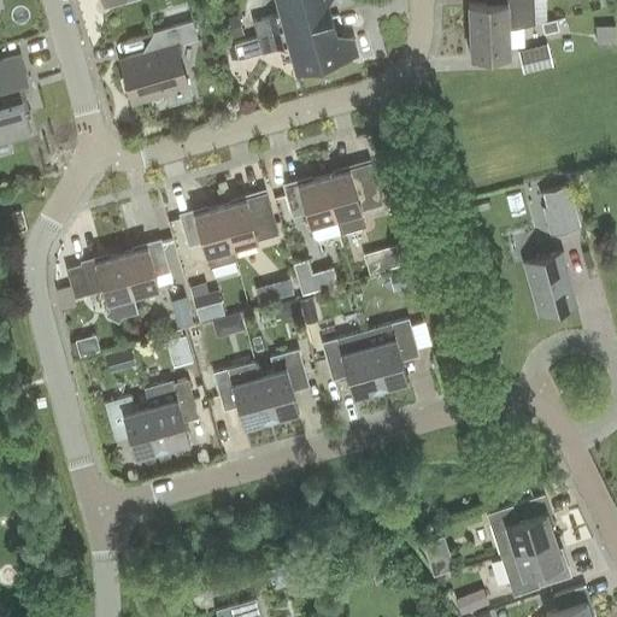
[(253,21),(257,36),(331,16),(327,0),(276,0),(281,12),(253,21)]
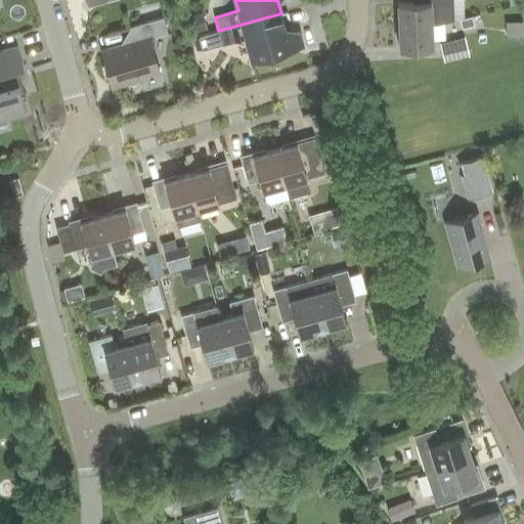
[(397,2),(398,26),(432,24),(437,24),(454,19),(452,0),(426,0),(427,1),(397,2)]
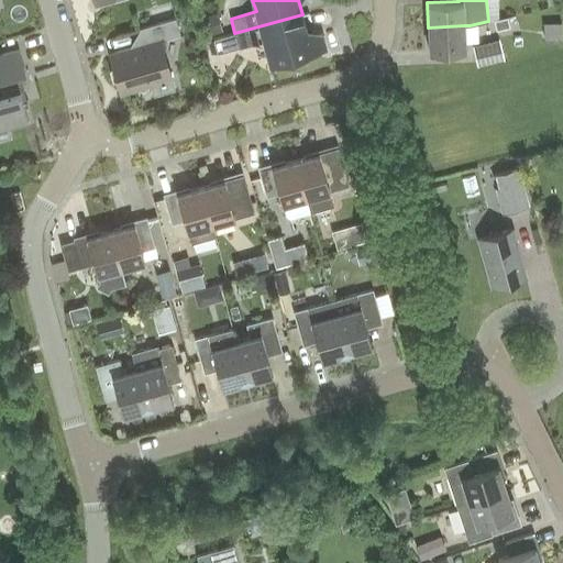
[(234,33),(213,40),(217,53),(264,41),(271,64),(326,48),(321,33),(308,36),(302,14),(234,33)]
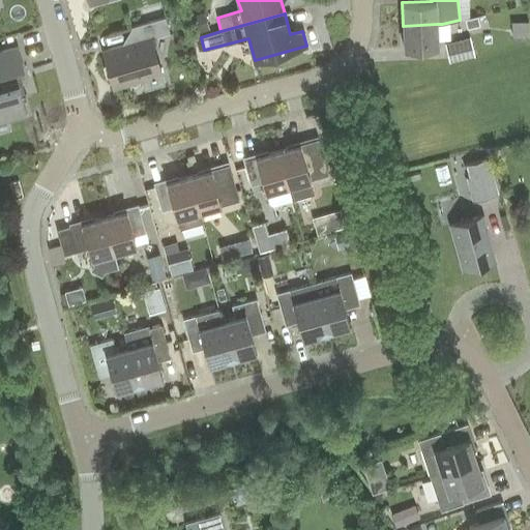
[(467,28),(479,25),(477,16),(465,19),(467,28)]
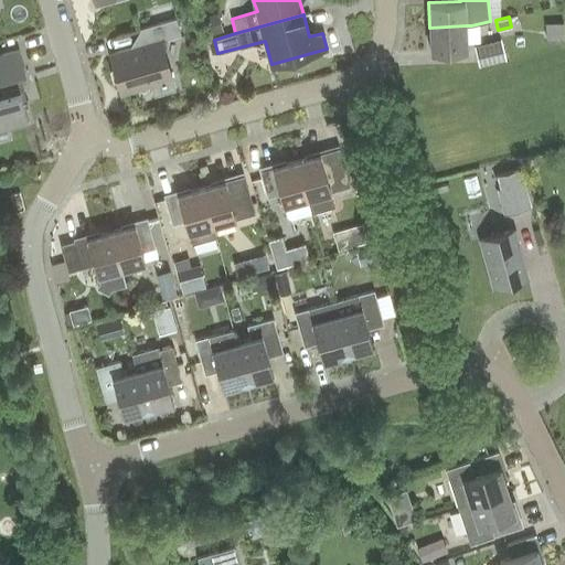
[(125,87),(129,89),(137,87),(139,84),(146,82),(151,84),(155,94),(174,88),(160,40),(181,34),(176,18),(139,29),(145,44),(109,54),(120,89),(125,87)]
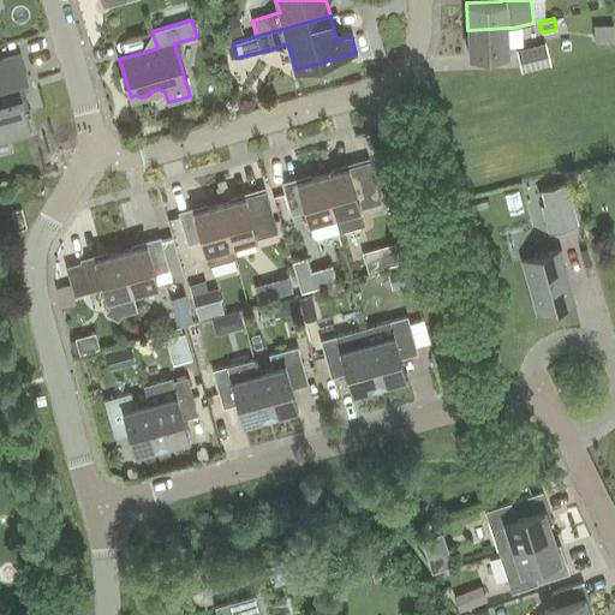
[(614,24),(593,25),(595,42),(614,41),(614,24)]
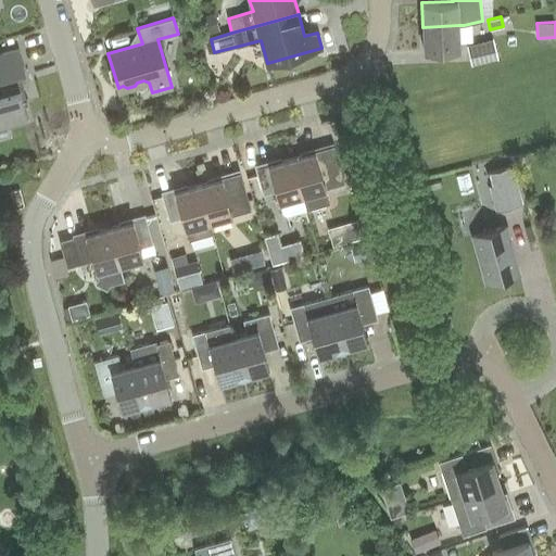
[(459,49),(458,25),(422,27),(424,51),(459,49)]
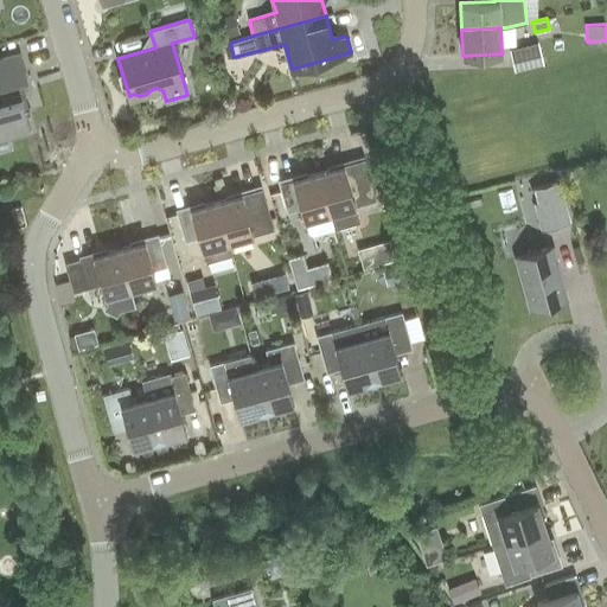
[(523,53),(511,57),(515,71),(543,64),(537,43),(521,48),(523,53)]
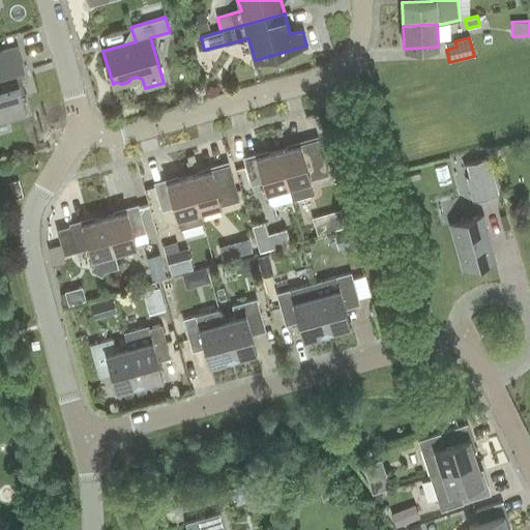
[(0,121),(26,114),(18,84),(23,82),(19,70),(24,68),(18,47),(0,51),(0,121)]
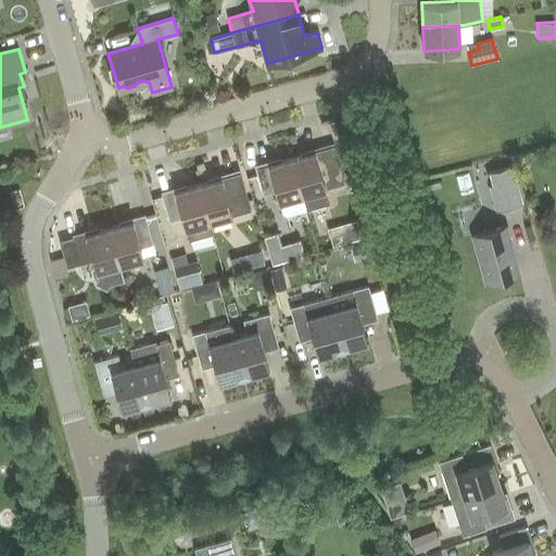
[(310,153),(291,158),(306,210),(329,203),(325,188),(344,182),(333,144),(308,152),(310,153)]
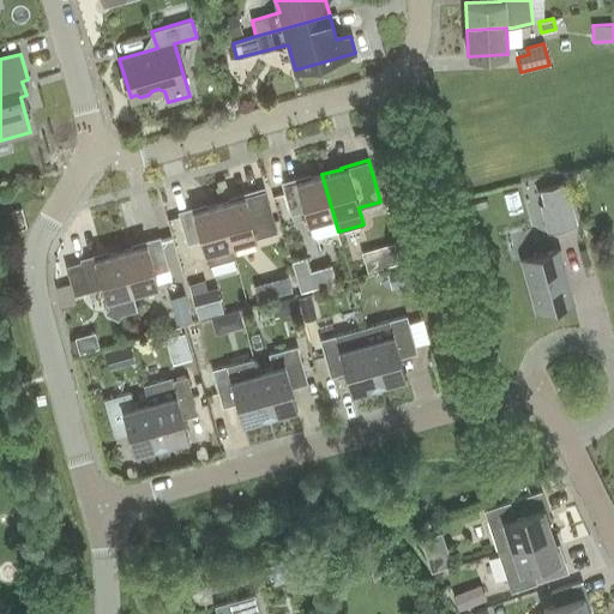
[(305,211),(307,222),(311,235),(315,238),(338,232),(321,174),(302,180),(301,179),(281,185),(290,215),(305,211)]
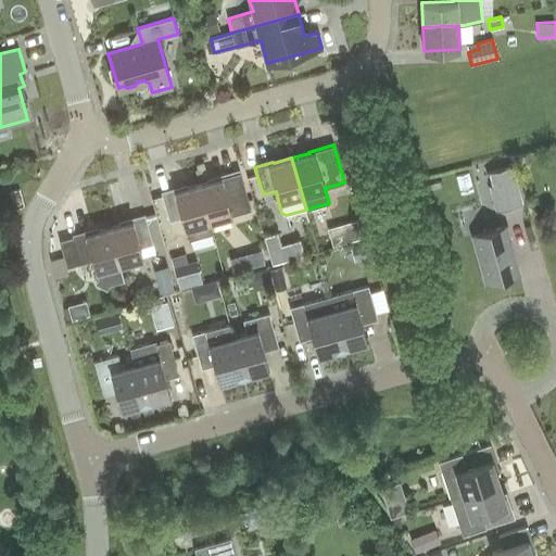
[(522,204),(513,166),(490,173),(493,187),(504,184),(510,209),(522,204)]
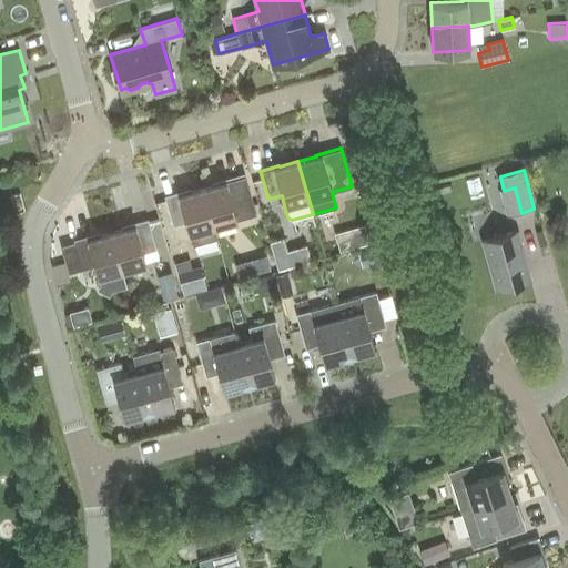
[(221,183),(202,189),(216,240),(213,226),(255,214),(244,175),(220,182),(221,183)]
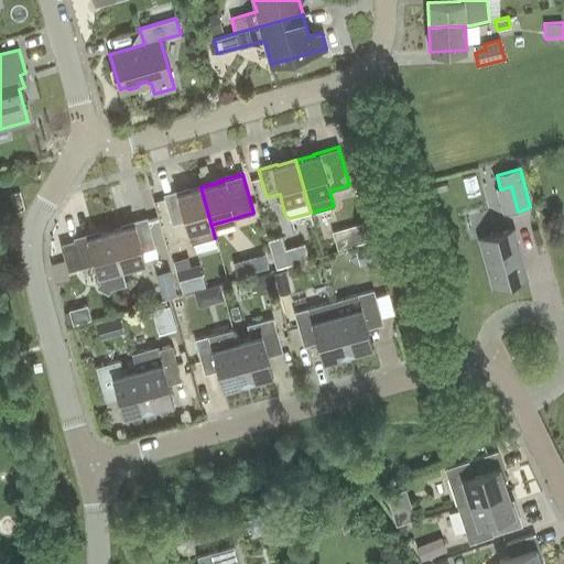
[(184,220),(187,231),(192,245),(215,238),(201,187),(182,192),(163,196),(171,224),(184,220)]
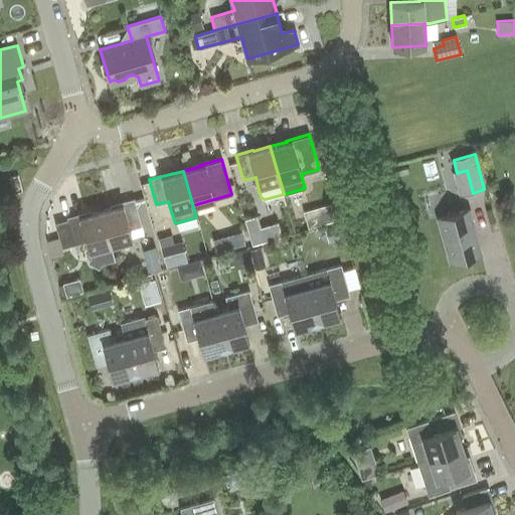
[(117,206),(101,210),(110,244),(132,238),(129,228),(141,225),(134,200),(117,205),(117,206)]
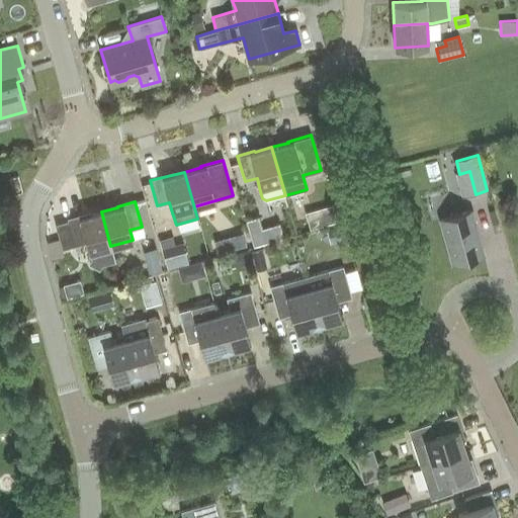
[(452,264),(483,255),(470,210),(440,220),(452,264)]
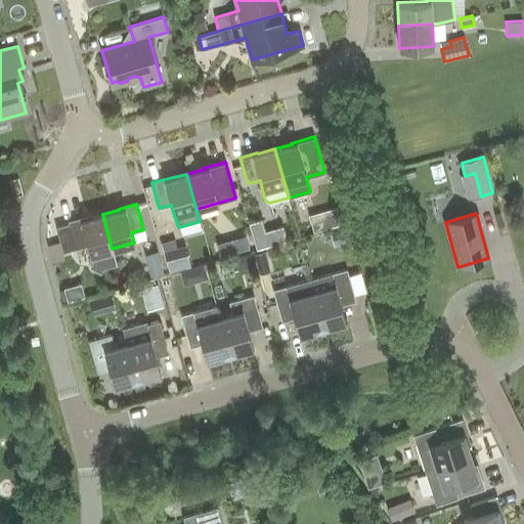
[(68,223),(70,227),(56,231),(62,252),(87,245),(92,261),(90,264),(101,271),(103,267),(114,264),(110,250),(112,249),(102,214),(86,219),(85,218),(68,223)]
